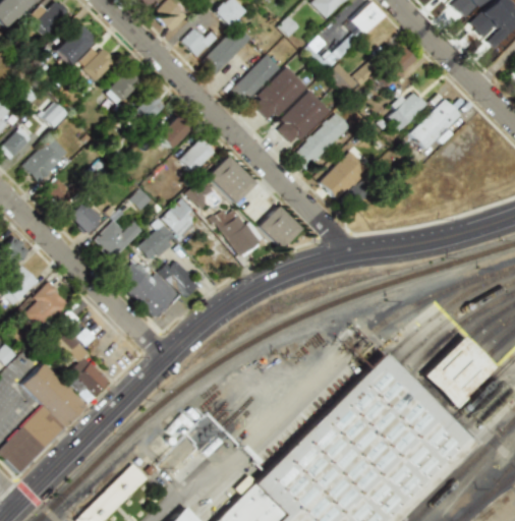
[(1,0),(0,1),(0,22),(5,27),(33,2),(32,0),(1,0)]
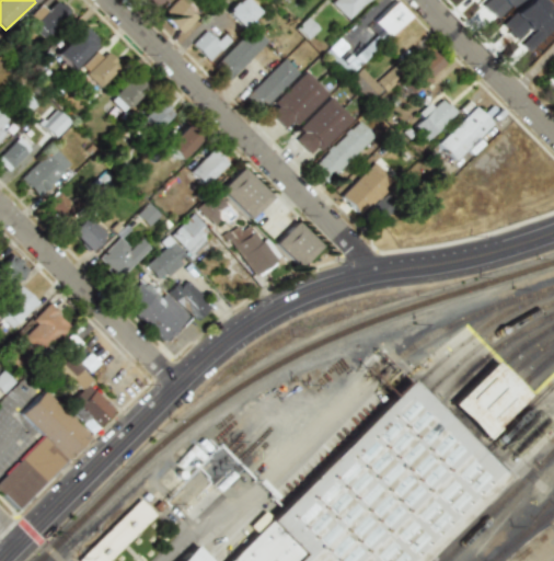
[(186,34),(202,16),(183,0),(180,0),(165,15),(186,34)]
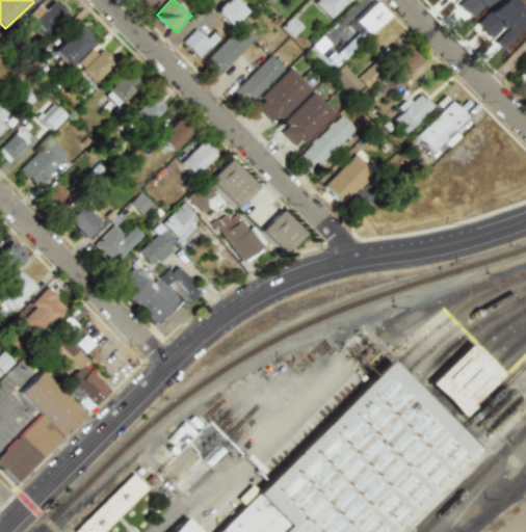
[(251,11),(239,0),(231,0),(219,11),(234,27),(251,11)]
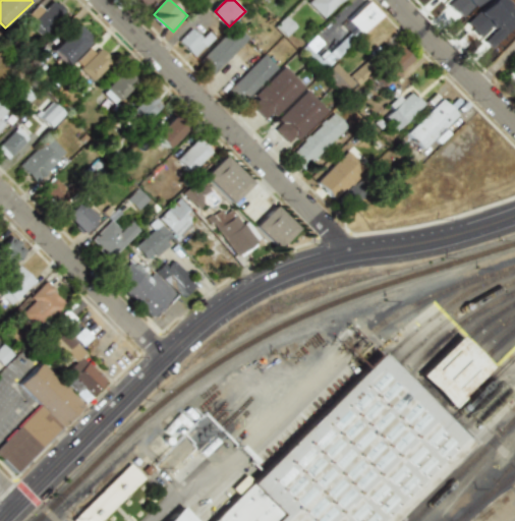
[(327,18),(344,0),(313,0),(311,2),(327,18)]
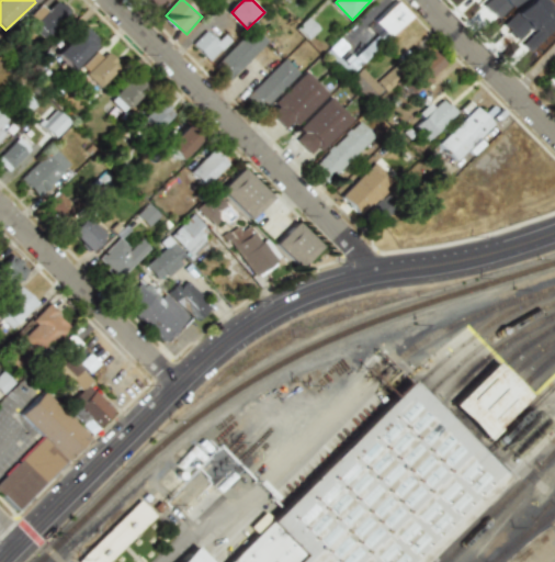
[(520,0),(483,0),(500,20),(520,0)]
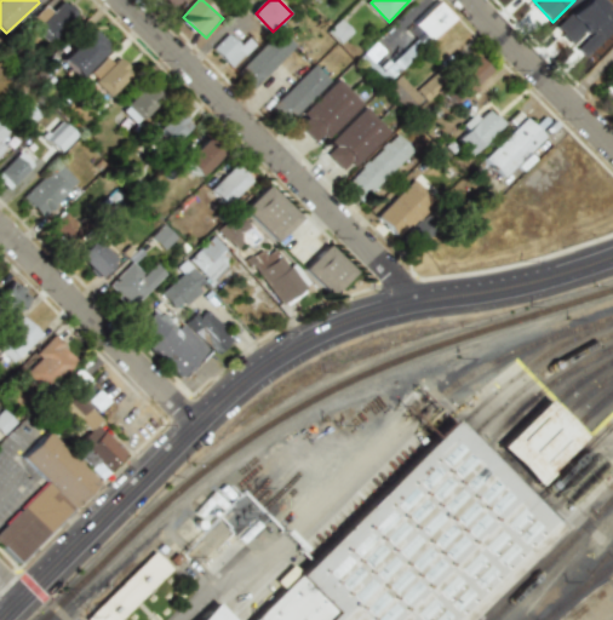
[(612,11),(602,0),(586,0),(560,27),(576,42),(589,28),(595,35),(580,49),(589,57),(612,33),(612,11)]
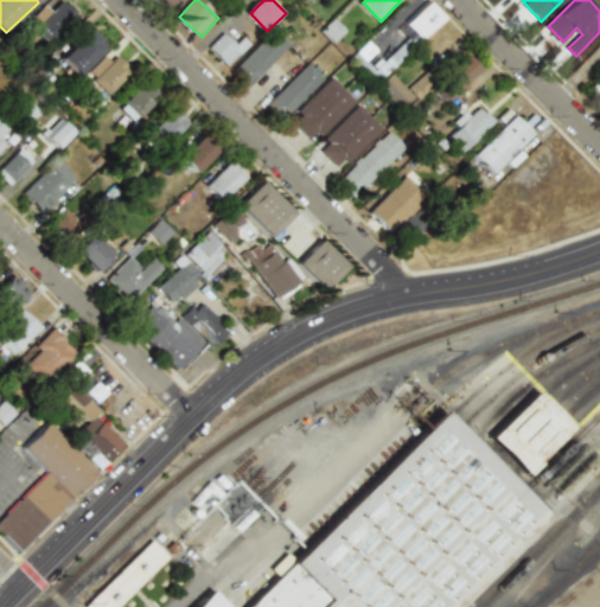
[(65,1),(55,12),(48,6),(33,21),(53,42),(80,14),(65,1)]
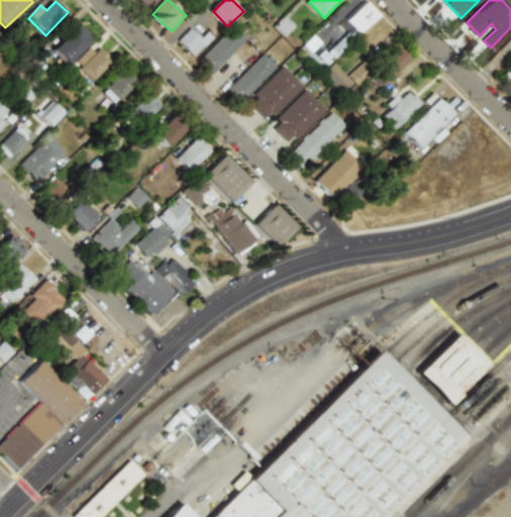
[(383,16),(370,1),(348,20),(358,30),(325,59),(330,64),(383,16)]
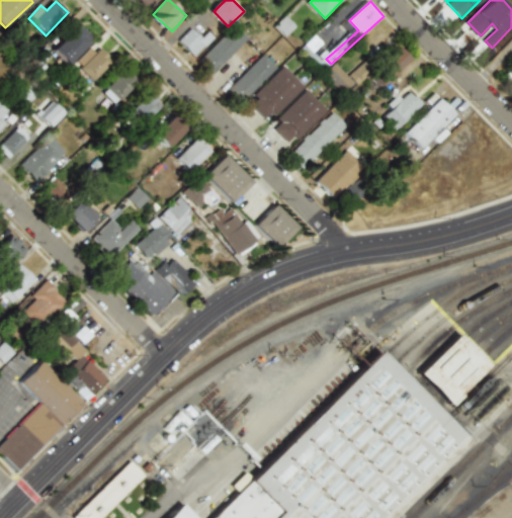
[(299,26),(288,16),(278,26),(289,36),(299,26)]
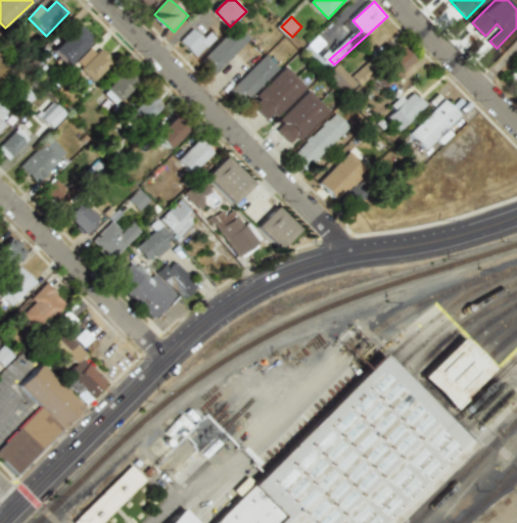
[(96,37),(80,22),(54,50),(69,64),(96,37)]
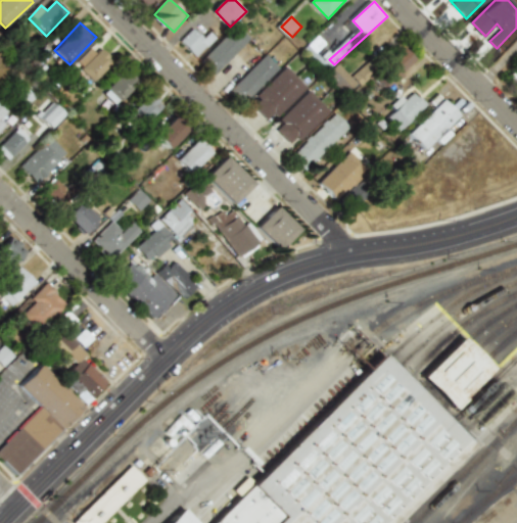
[(218,75),(253,38),(240,26),(204,62),(218,75)]
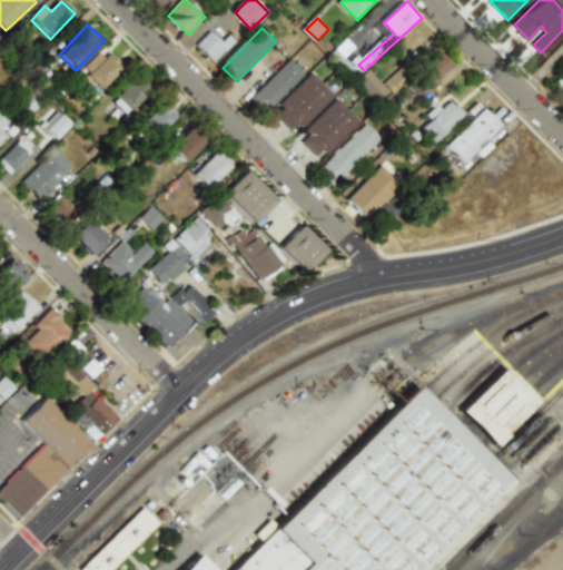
[(231,36),(224,42),(214,31),(199,45),(216,62),(238,41),(231,36)]
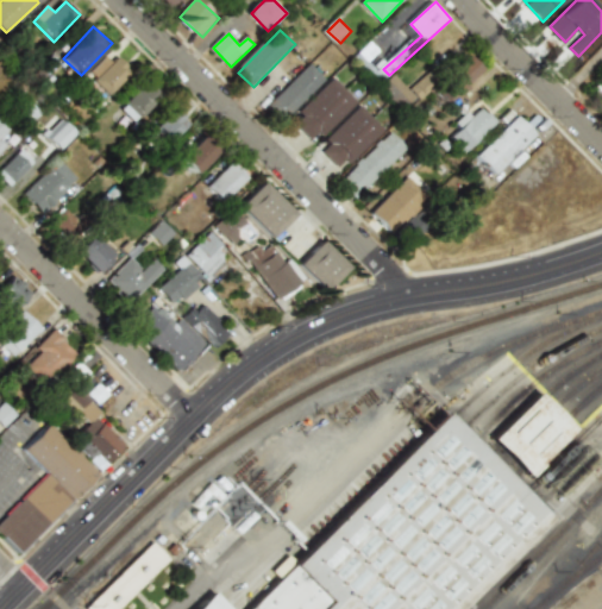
[(370,62),(381,51),(372,43),(362,55),(370,62)]
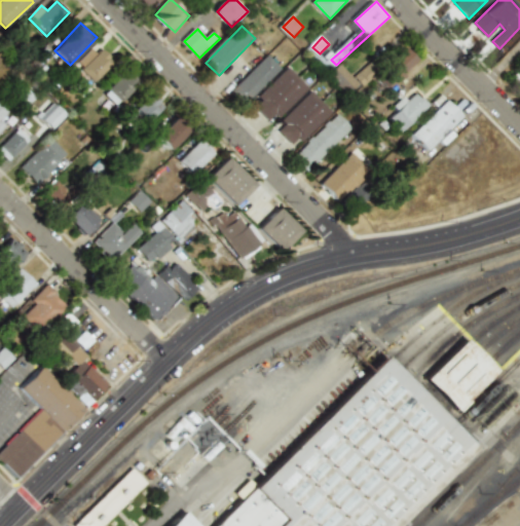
[(96,45),(78,65),(97,82),(114,63),(96,45)]
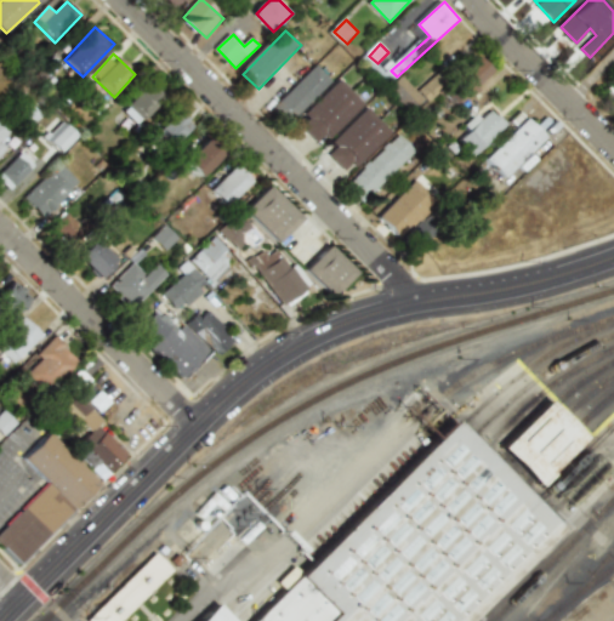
[(473,92),(496,70),(483,56),(460,78),(473,92)]
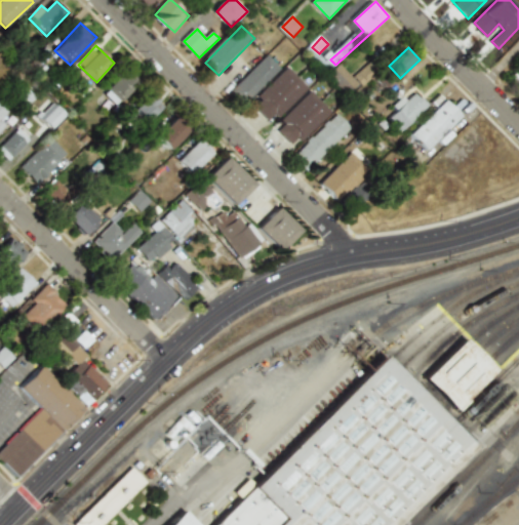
[(234,89),(247,104),(284,69),(271,54),(234,89)]
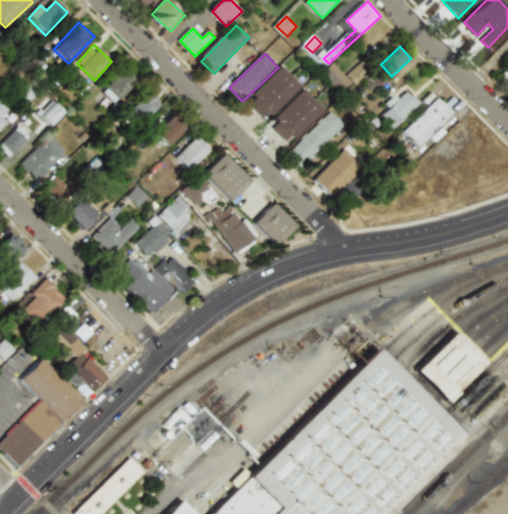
[(351,78),(334,62),(326,71),(343,87),(351,78)]
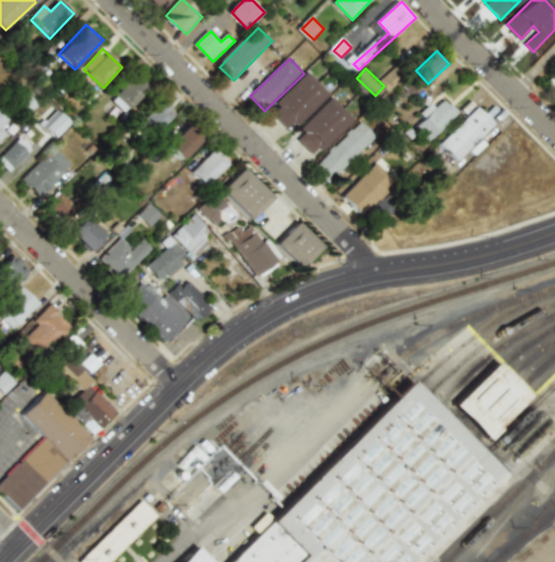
[(333,96),(312,71),(279,103),(283,108),(276,114),(290,128),(297,122),(302,126),(333,96)]
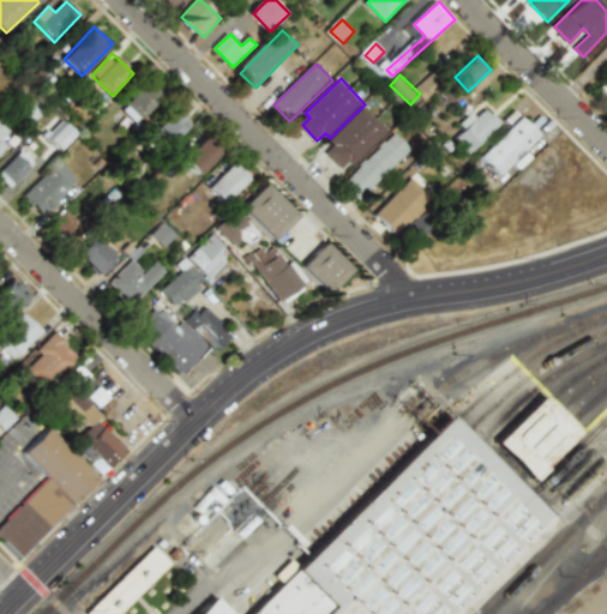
[(428,100),(439,88),(430,78),(419,91),(428,100)]
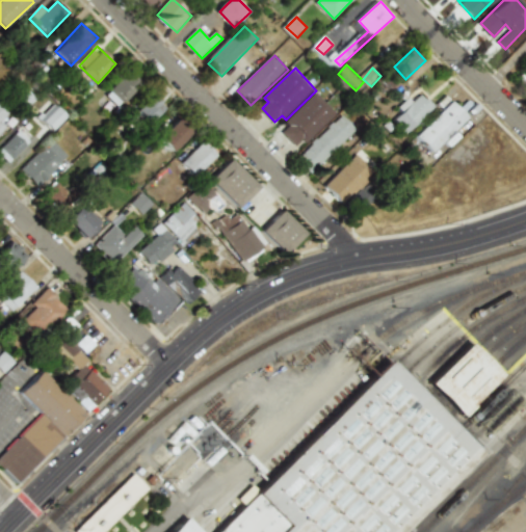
[(122,108),(141,87),(129,75),(108,95),(122,108)]
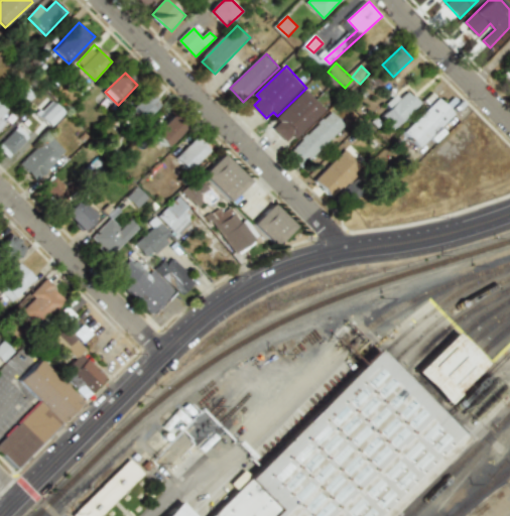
[(279,118),(283,123),(277,128),(289,142),(297,135),(300,138),(330,111),(309,90),(279,118)]
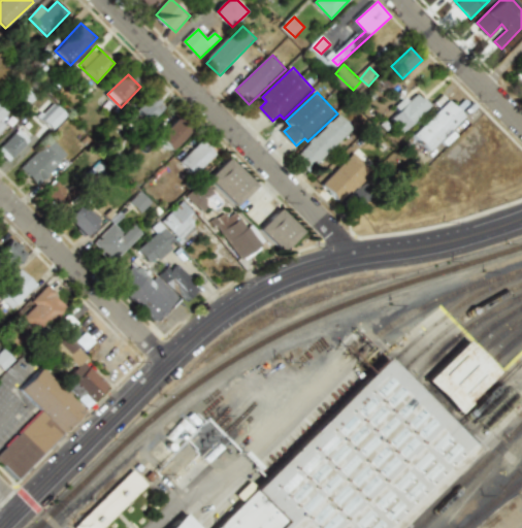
[(393,119),(404,132),(433,106),(421,92),(413,100),(409,96),(397,106),(401,110),(393,119)]
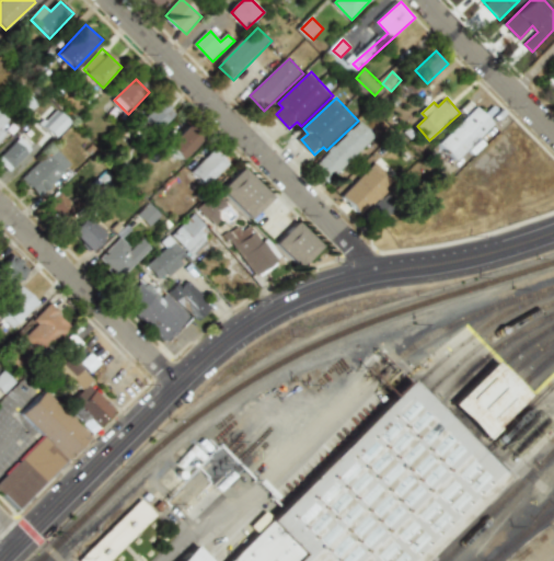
[(179,112),(164,99),(143,122),(158,135),(179,112)]
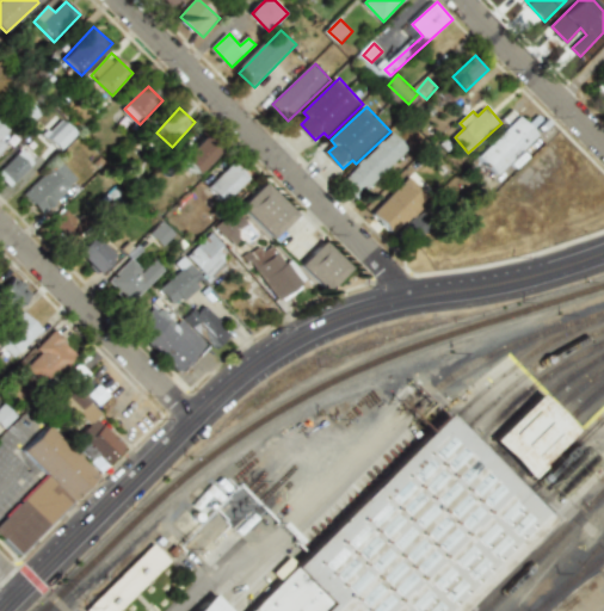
[(0,155),(10,147),(2,139),(13,129),(0,115),(0,155)]
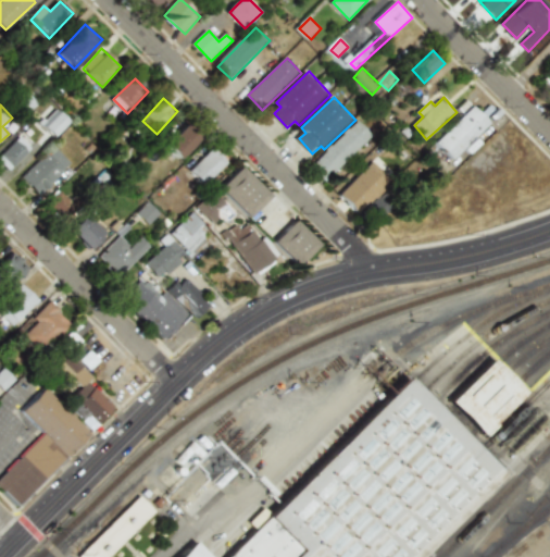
[(438,141),(454,159),(491,123),(475,106),(438,141)]
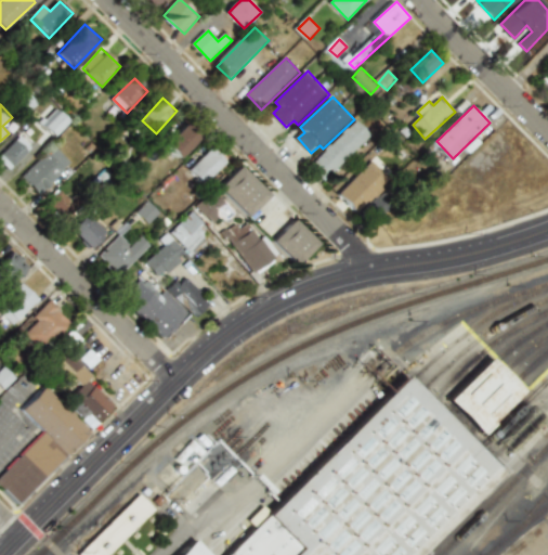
[(74,123),(63,111),(47,126),(57,138),(74,123)]
